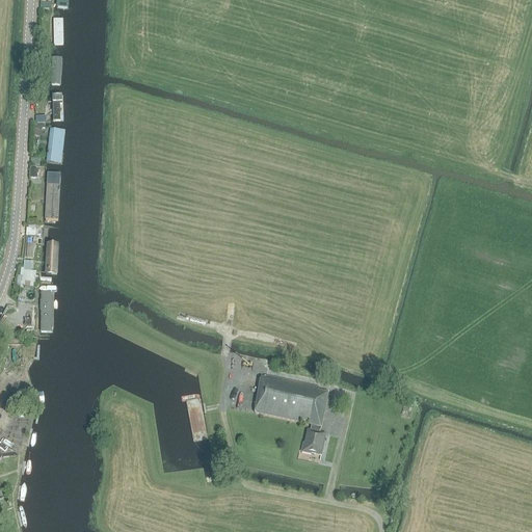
[(56,0),(56,9),(69,10),(69,0),(56,0)]
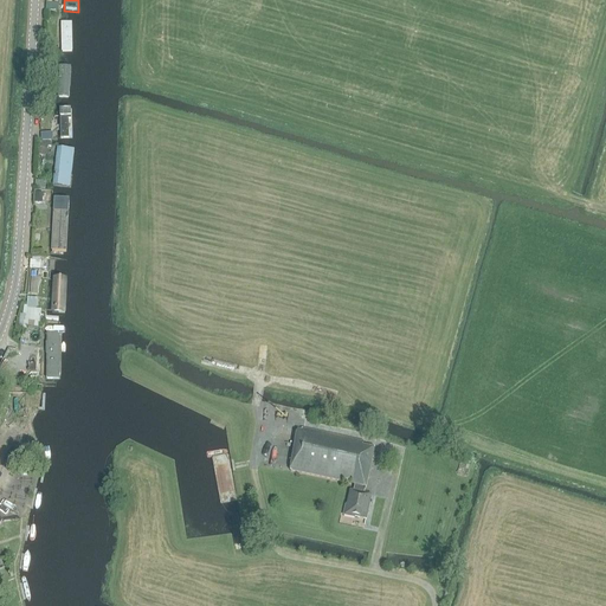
[(62,21),(60,52),(73,52),(75,23),(62,21)]
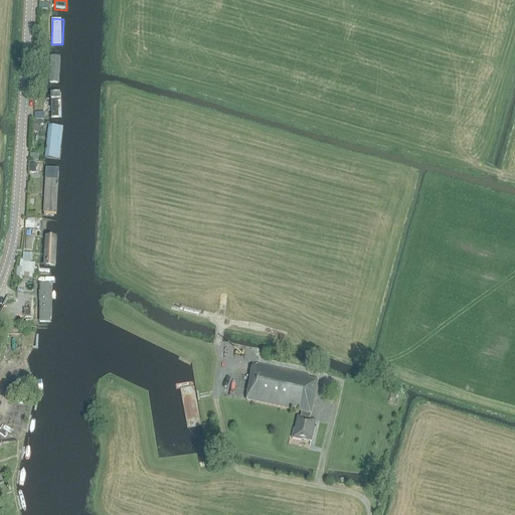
[(62,56),(50,56),(49,82),(61,82),(62,56)]
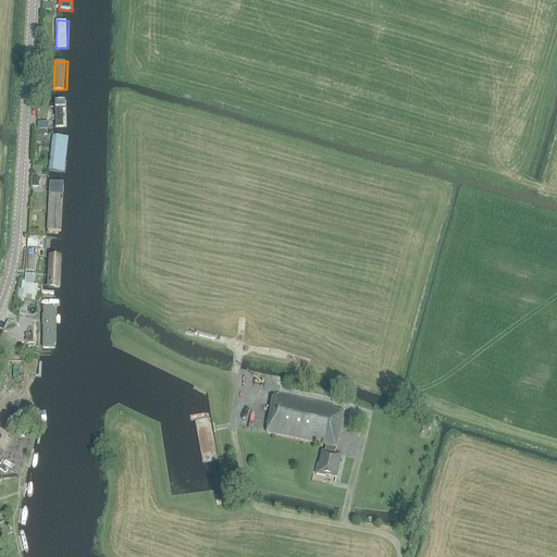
[(65,101),(52,101),(51,126),(64,126),(65,101)]
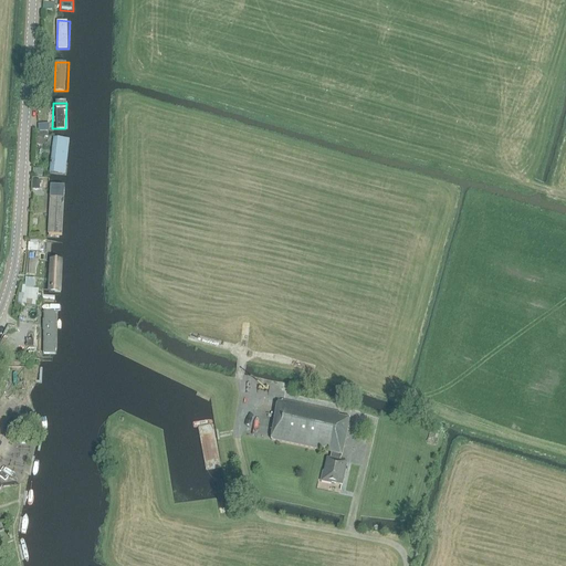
[(66,138),(53,137),(52,170),(65,171),(66,138)]
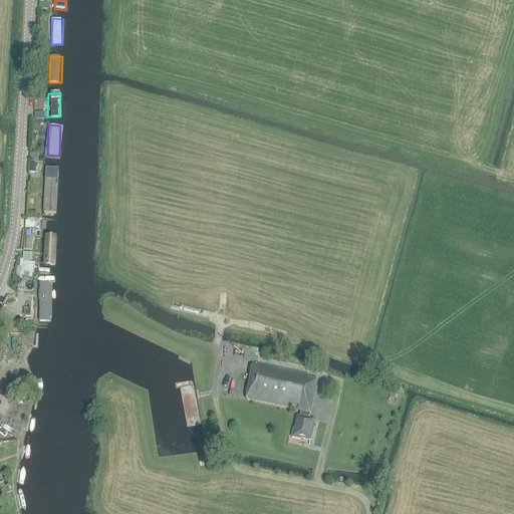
[(56,214),(58,167),(45,167),(44,213),(56,214)]
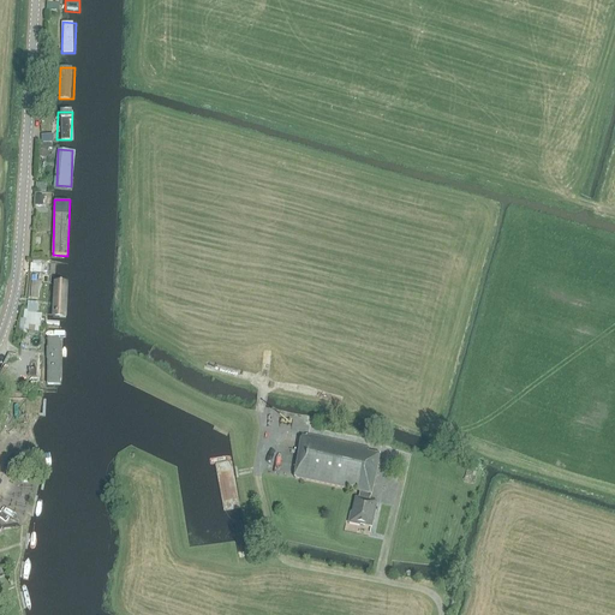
[(41,264),(30,264),(29,274),(41,274),(41,264)]
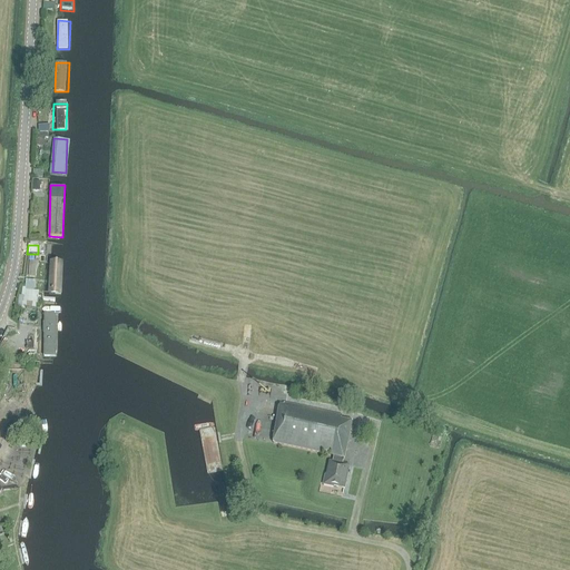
[(61,294),(64,258),(48,258),(47,294),(61,294)]
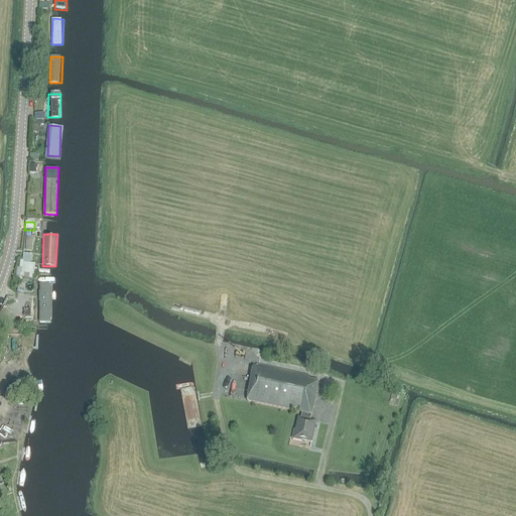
[(30,264),(23,263),(23,262),(23,261),(19,260),(18,268),(21,269),(20,273),(19,272),(18,280),(22,280),(22,278),(28,278),(30,264)]
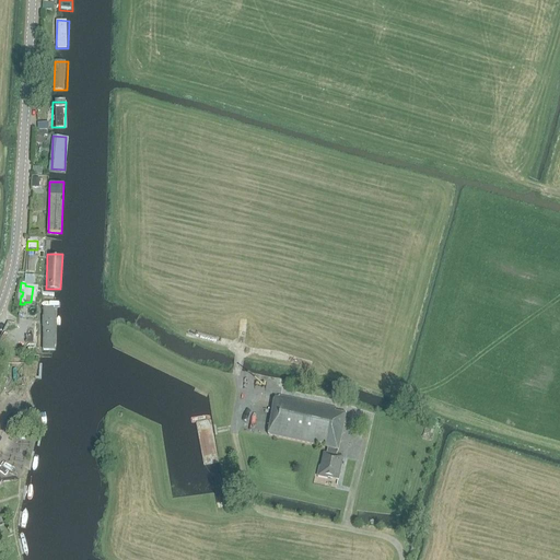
[(57,349),(57,307),(43,307),(43,349),(57,349)]
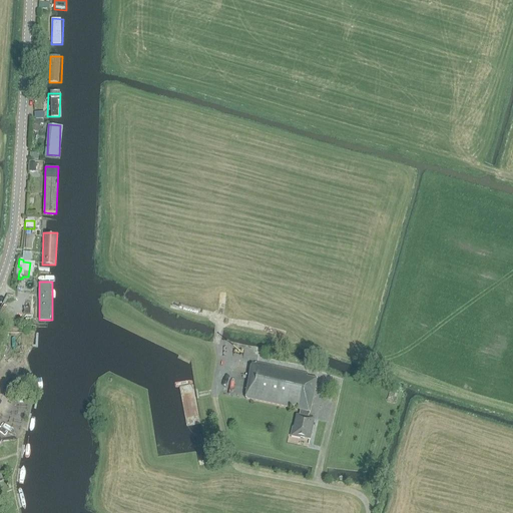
[(299,417),(298,416),(295,416),(293,427),(292,427),(289,436),(298,438),(298,437),(308,439),(312,419),(308,418),(310,413),(317,379),(307,377),(308,373),(254,363),(254,364),(251,364),(250,367),(249,367),(244,398),(245,398),(244,400),(300,412),(299,417)]
